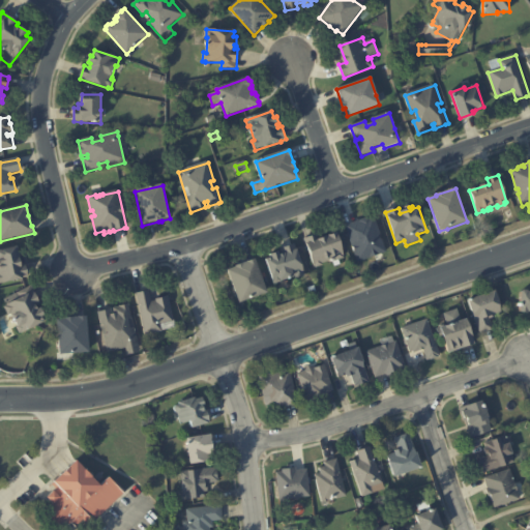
[(383,255),(358,263),(346,227),(369,218),(370,221),(375,218),(387,253),(383,255)]
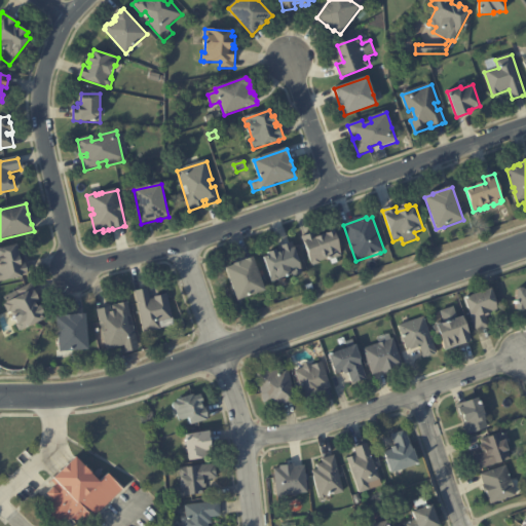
[(337,259),(334,260),(334,258),(321,262),(321,264),(313,266),(313,265),(311,265),(302,238),(315,233),(317,239),(336,233),(343,257),(337,259)]
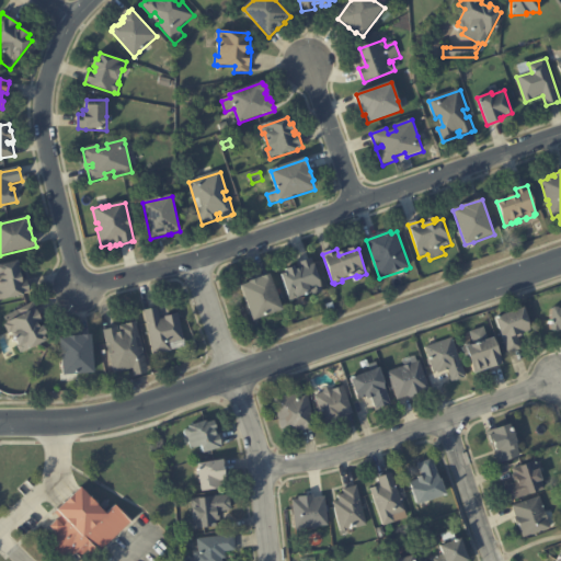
[(304,296),(297,298),(298,299),(289,301),(282,275),(287,274),(286,270),(294,267),(295,271),(301,270),(299,263),(311,260),(312,265),(313,265),(322,293),(312,296),(311,294),(304,296)]
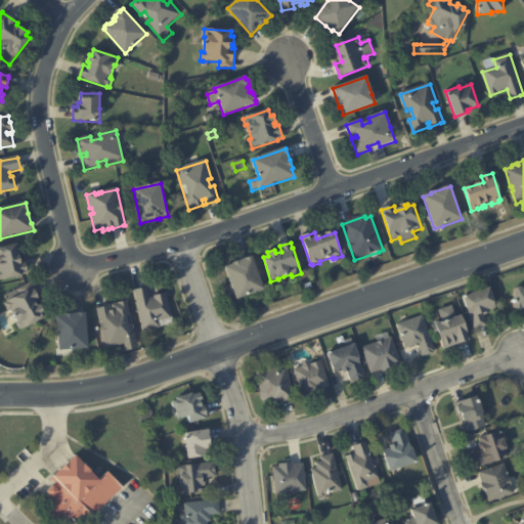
[(17,252),(20,262),(25,261),(28,274),(23,275),(23,276),(0,281),(0,249),(16,246),(17,252)]
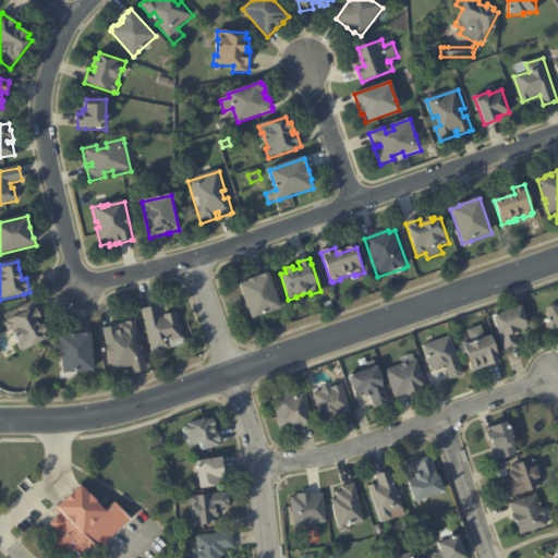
[(263,316),(252,320),(240,286),(249,283),(249,282),(268,275),(281,310),(263,316)]
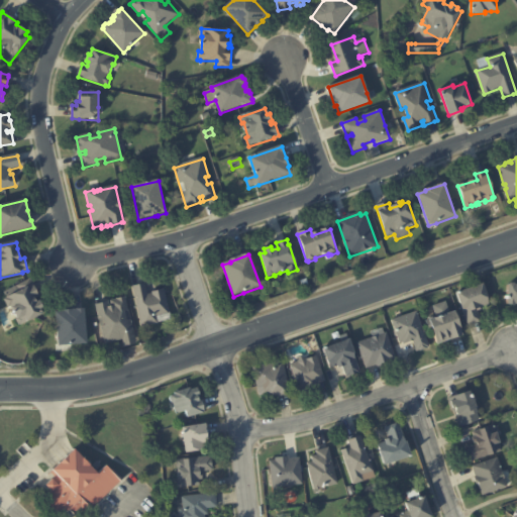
[(298,278),(305,275),(307,281),(300,283),(298,278)]
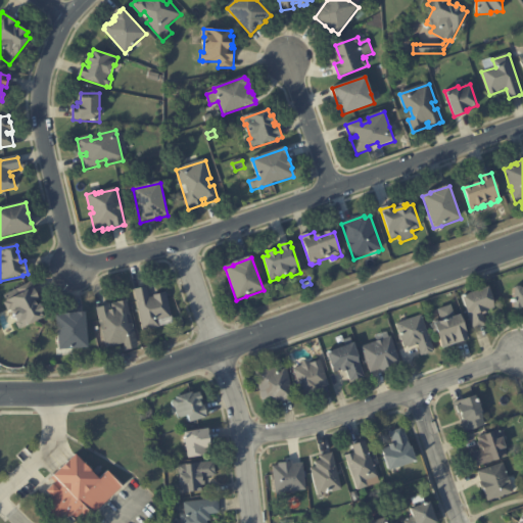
[(31,284),(39,299),(35,301),(37,308),(41,306),(44,313),(41,315),(43,319),(19,331),(15,324),(17,323),(11,311),(8,312),(4,303),(7,302),(4,296),(31,284)]
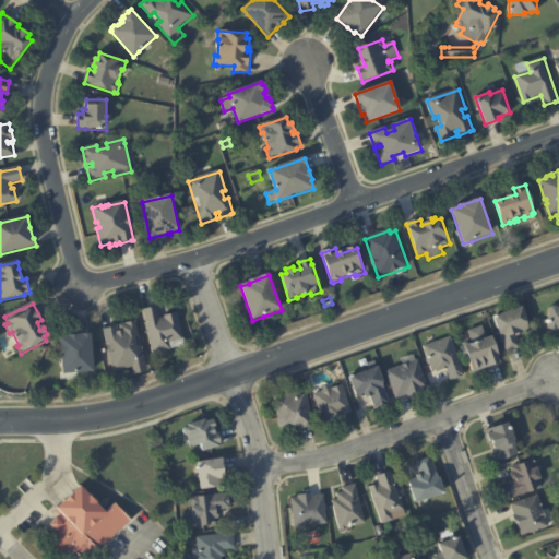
[(521,333),(515,335),(520,347),(507,352),(494,316),(522,306),(530,328),(521,331),(522,333),(521,333)]
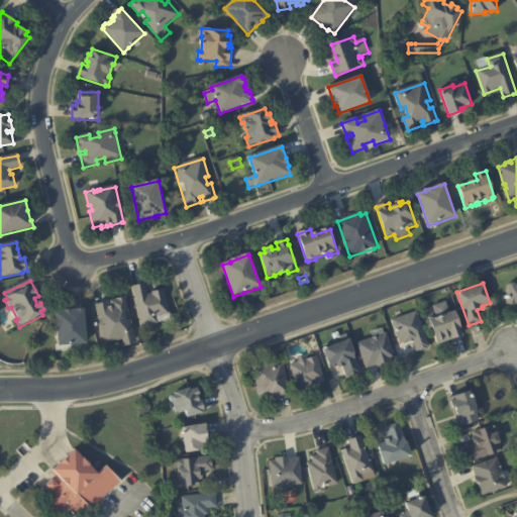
[(516,303),(507,303),(508,284),(510,283),(513,283),(515,284),(516,284),(516,303)]
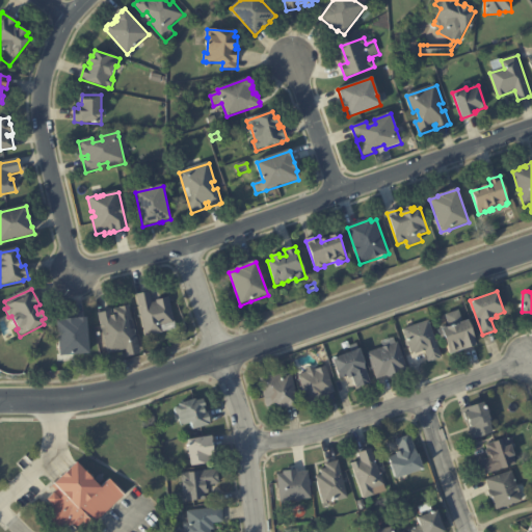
[(157,301),(169,299),(177,331),(145,338),(137,296),(150,293),(152,304),(157,303),(157,301)]
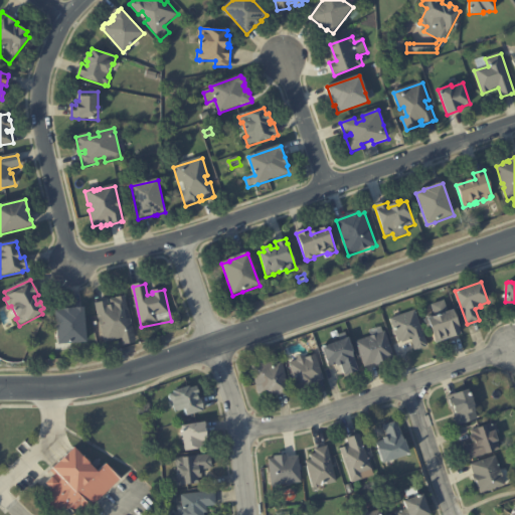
[(96,305),(108,302),(109,306),(112,305),(111,301),(125,298),(136,343),(124,346),(123,339),(106,343),(96,305)]
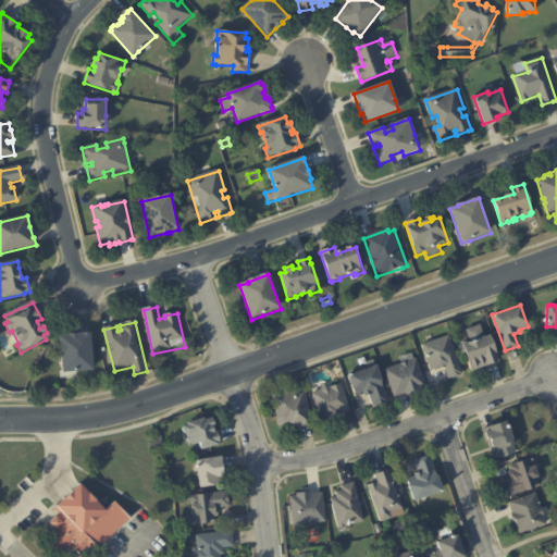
[(491,335),(497,355),(496,355),(498,361),(471,370),(466,355),(462,357),(459,347),(463,345),(470,342),(466,331),(480,326),(483,337),(491,335)]
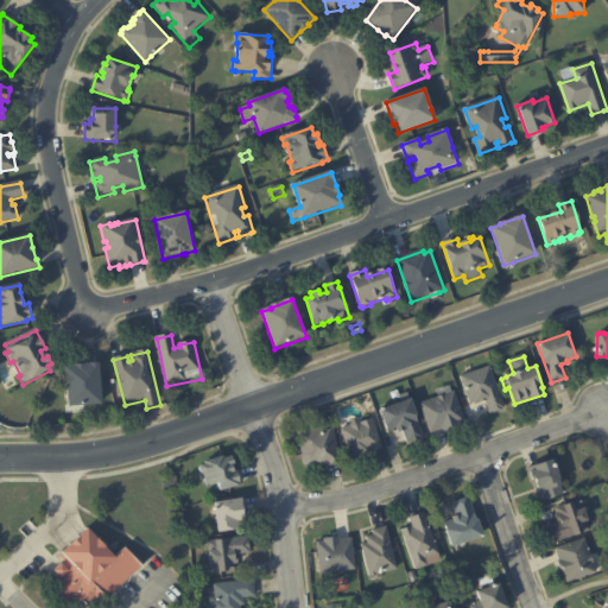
[(84,407),(69,409),(65,369),(76,368),(76,367),(99,366),(102,406),(84,407)]
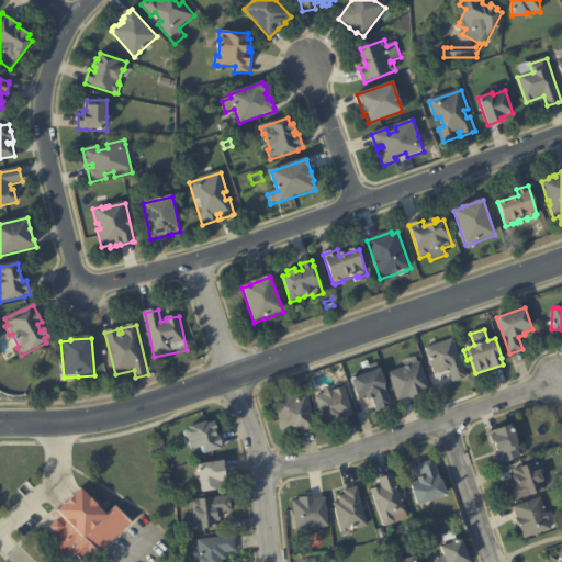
[(452,381),(448,370),(438,373),(437,372),(435,373),(426,348),(452,339),(467,378),(452,382),(452,381)]
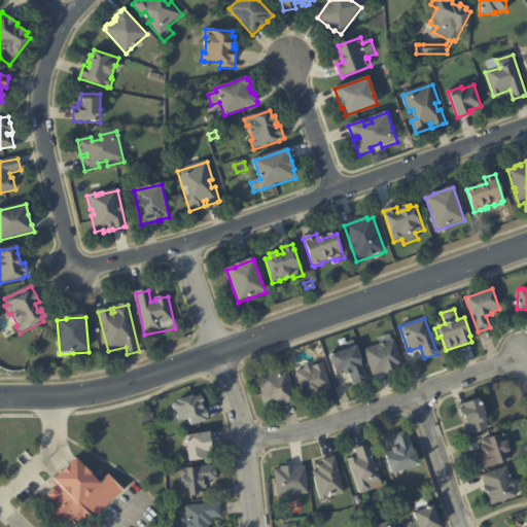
[(394,338),(403,364),(393,367),(393,370),(386,373),(385,371),(374,375),(364,349),(381,343),(379,337),(390,334),(392,339),(394,338)]
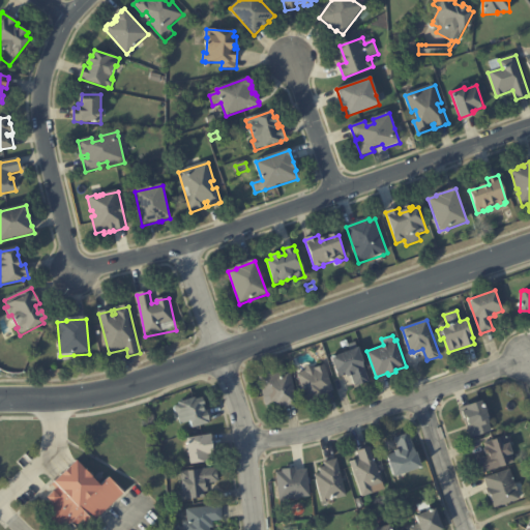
[(355,385),(352,375),(347,377),(346,375),(339,378),(331,356),(358,347),(365,369),(363,369),(367,382),(356,386),(355,385)]
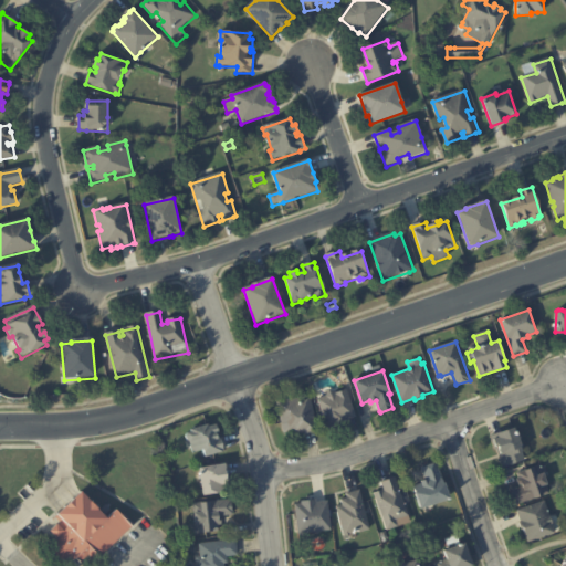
[(354,418),(343,421),(345,426),(328,432),(317,399),(326,396),(328,389),(335,394),(346,389),(356,417),(354,418)]
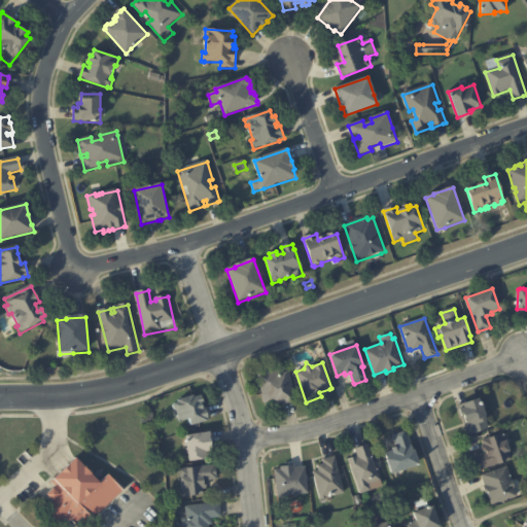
[(294,402),(274,407),(272,400),(265,402),(257,375),(276,370),(275,370),(288,366),(295,401),(294,402)]
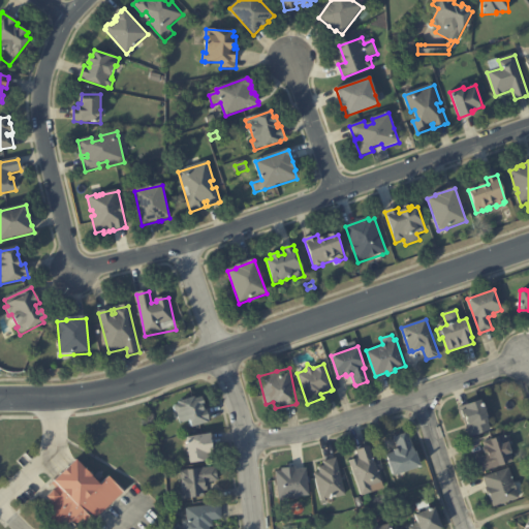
[(204,410),(205,411),(206,411),(209,419),(207,419),(208,422),(192,427),(190,419),(180,423),(177,413),(174,411),(174,407),(175,405),(179,404),(178,402),(193,397),(194,399),(201,397),(204,403),(201,404),(204,410)]
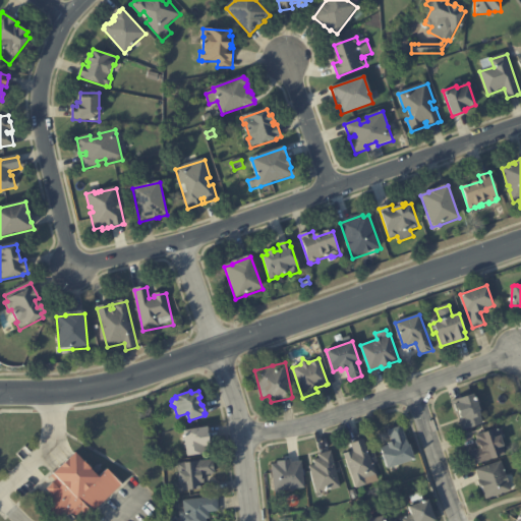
[(460,421),(453,401),(475,392),(482,409),(481,409),(482,414),(481,414),(484,421),(463,429),(460,421)]
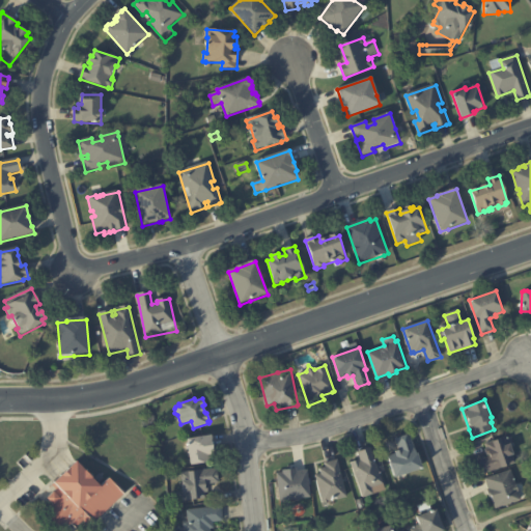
[(212,438),(213,443),(215,443),(218,460),(191,465),(191,458),(189,457),(188,454),(189,452),(187,439),(212,435),(212,438)]
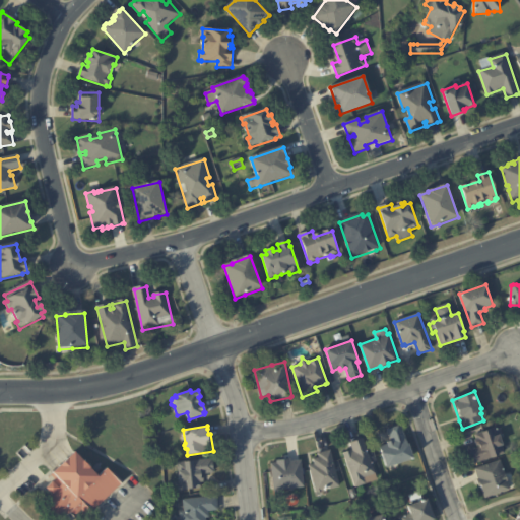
[(398,463),(387,467),(380,447),(388,444),(387,442),(391,441),(387,430),(400,426),(407,444),(408,444),(413,457),(398,463)]
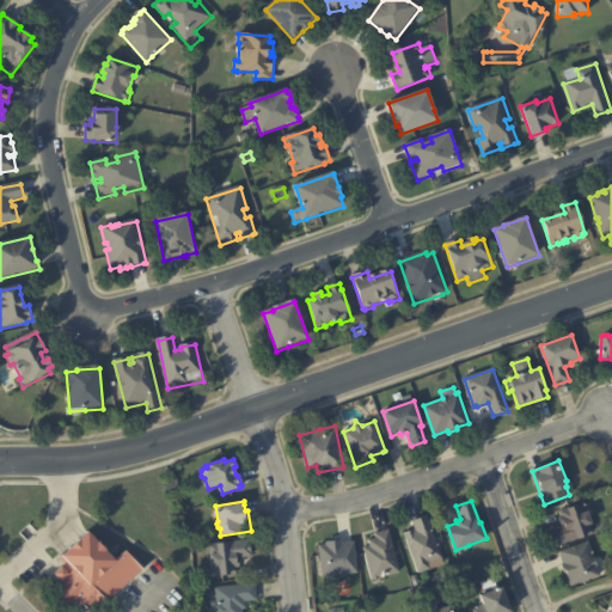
[(585,505),(587,512),(589,510),(593,522),(592,522),(594,533),(556,546),(551,531),(564,526),(561,516),(563,516),(561,510),(585,503),(585,505)]
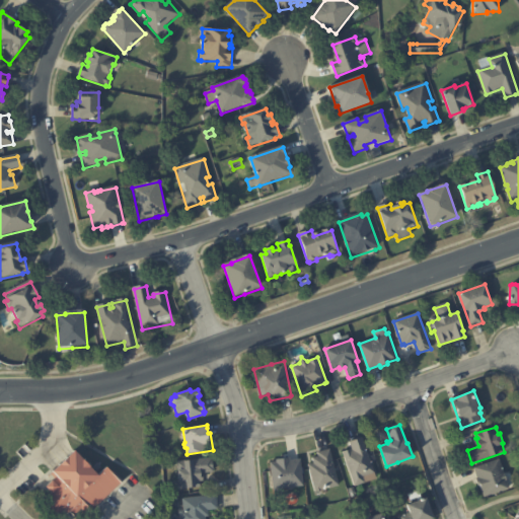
[(373,472),(373,473),(362,477),(364,483),(354,487),(343,453),(351,450),(349,443),(361,439),(373,472)]
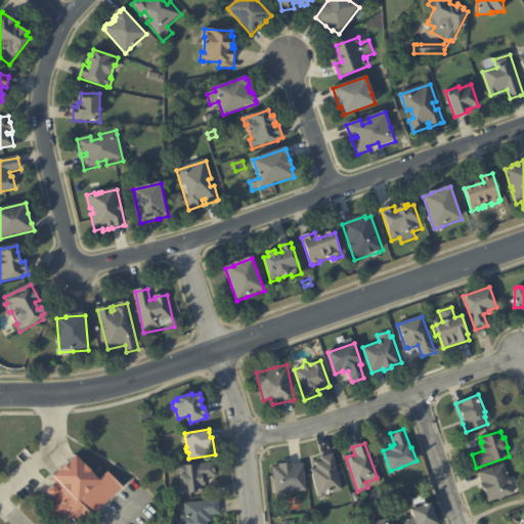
[(107,472),(122,487),(88,518),(83,512),(74,520),(70,515),(60,523),(48,510),(54,504),(50,498),(52,496),(47,491),(53,485),(49,480),(54,476),(53,475),(77,454),(99,479),(107,472)]
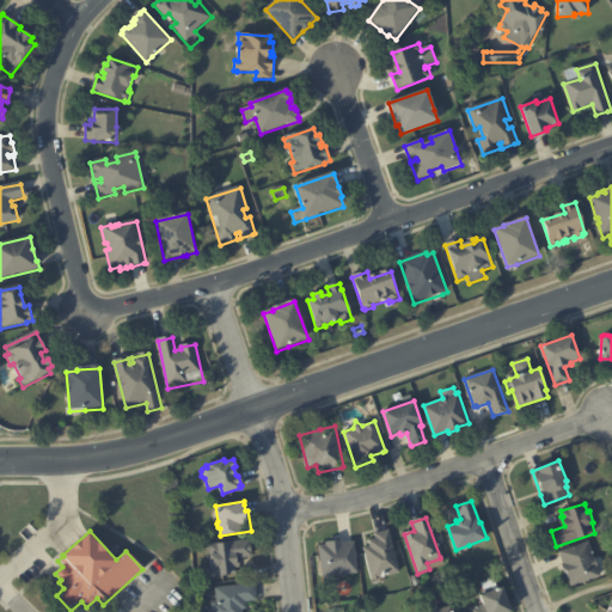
[(386,575),(379,577),(380,580),(372,581),(363,550),(369,549),(368,543),(375,540),(374,536),(389,532),(399,575),(389,577),(387,575),(386,575)]
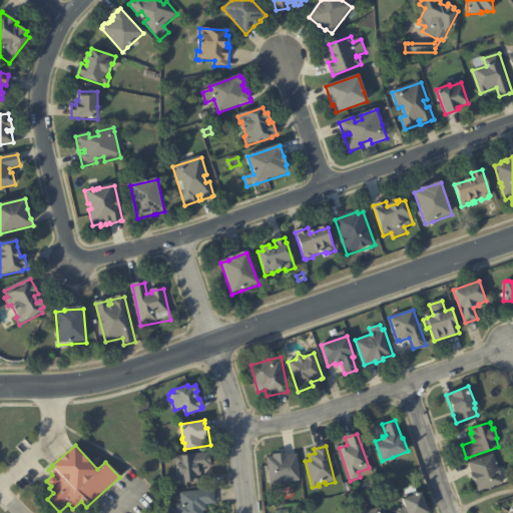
[(209,466),(200,467),(201,474),(198,475),(199,481),(179,483),(176,456),(210,452),(211,466),(209,466)]
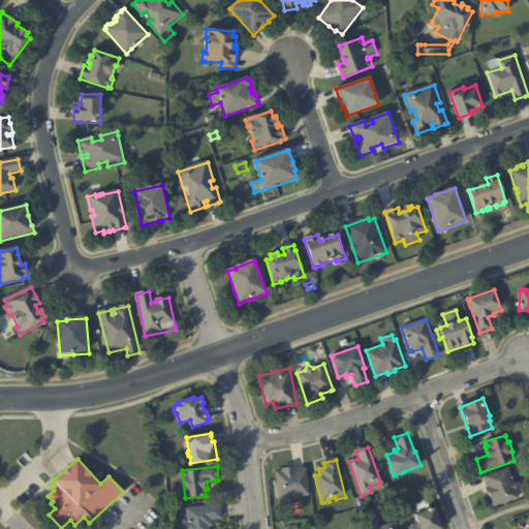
[(305,468),(307,468),(310,495),(279,499),(276,471),(282,470),(282,468),(296,466),(296,469),(305,468)]
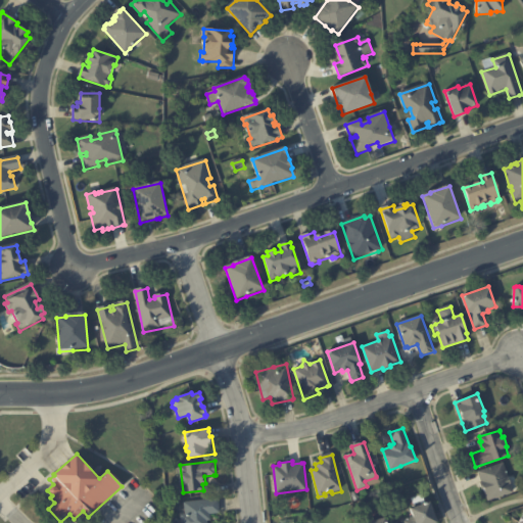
[(512,484),(511,485),(514,491),(487,500),(478,472),(504,463),(509,477),(510,477),(512,484)]
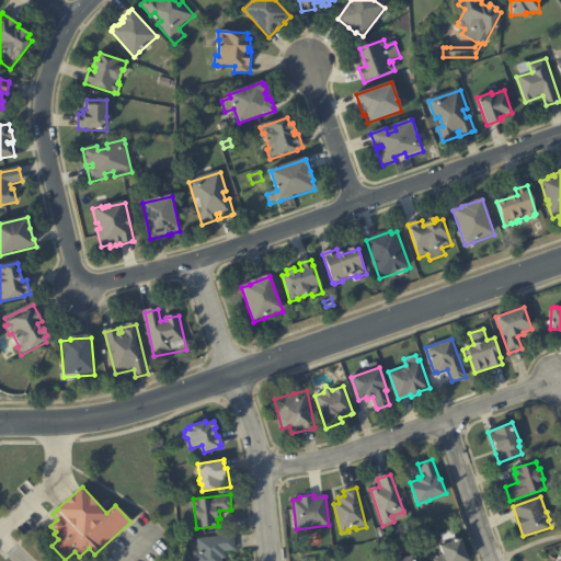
[(235,536),(237,550),(226,551),(227,558),(222,559),(222,560),(194,560),(193,544),(198,542),(197,538),(235,534),(235,536)]
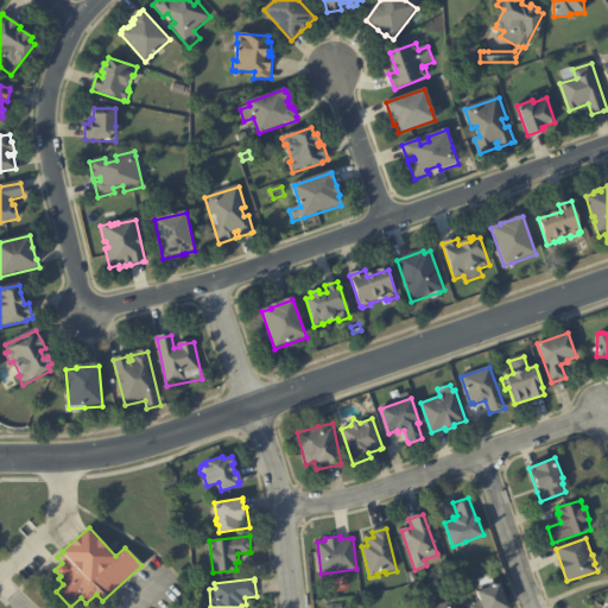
[(466,607),(480,601),(476,591),(495,583),(496,584),(499,583),(507,607),(466,607)]
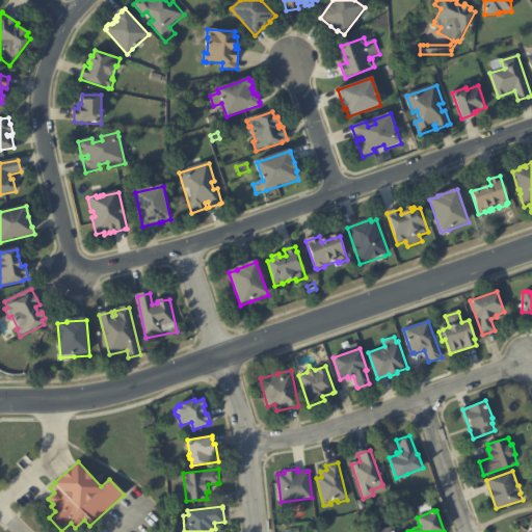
[(392,531),(370,531),(374,531),(375,529),(378,528),(377,524),(390,521),(392,531)]
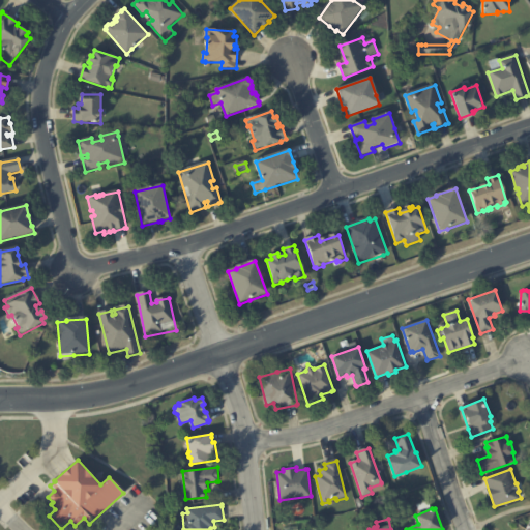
All buildings are outlined.
